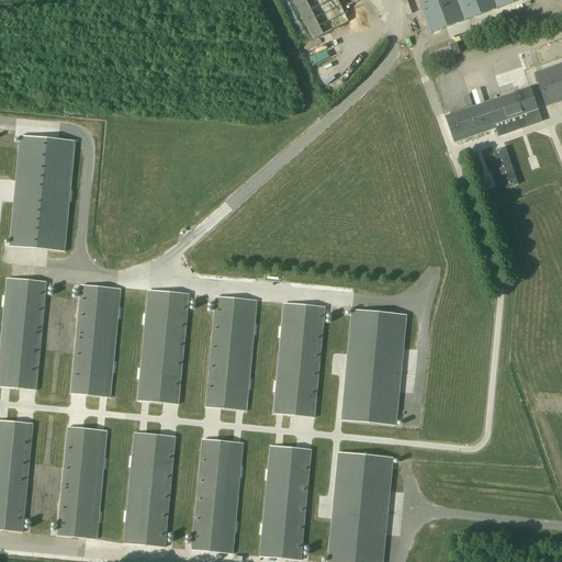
[(291,0),(313,41),(350,23),(338,0),(291,0)]
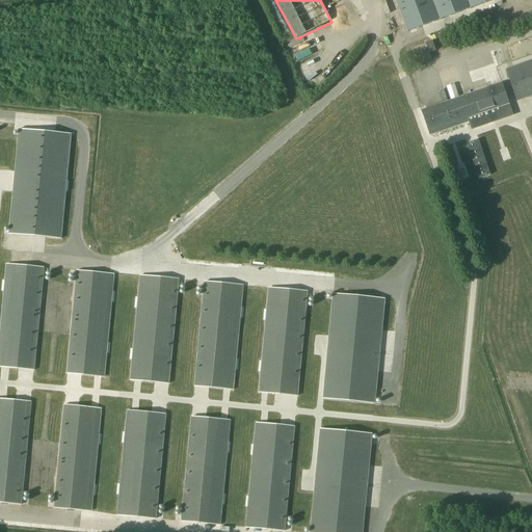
[(494,0),(396,0),(407,32),(494,0)]
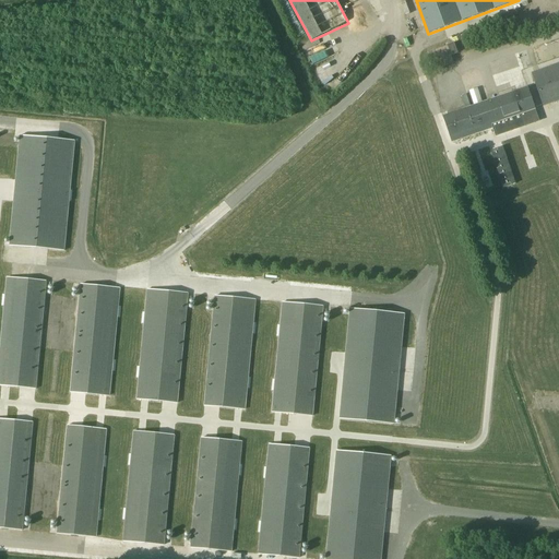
[(448,45),(435,50),(441,68),(454,62),(451,55),(448,45)]
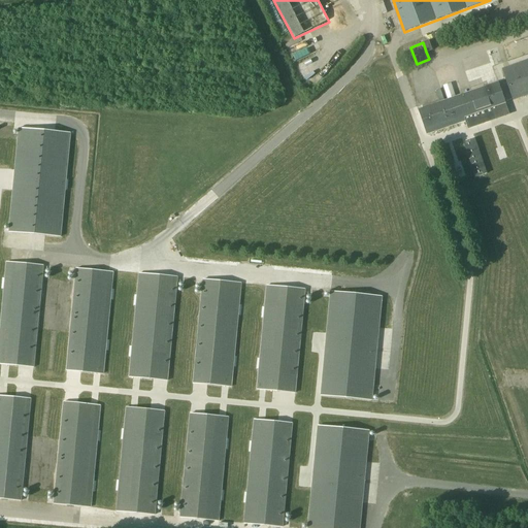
[(527,95),(527,60),(504,68),(513,90),(516,100),(527,95)]
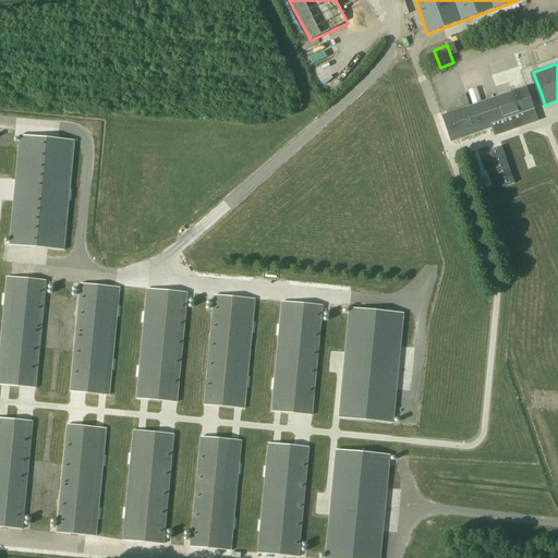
[(534,109),(526,87),(463,109),(441,117),(450,142),(492,128),(495,136),(538,121),(534,109)]
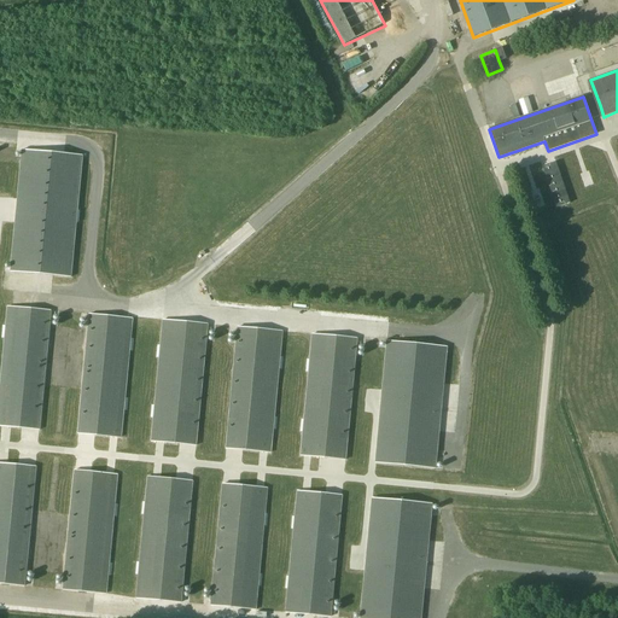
[(82,157),(23,151),(11,273),(70,278),(82,157)]
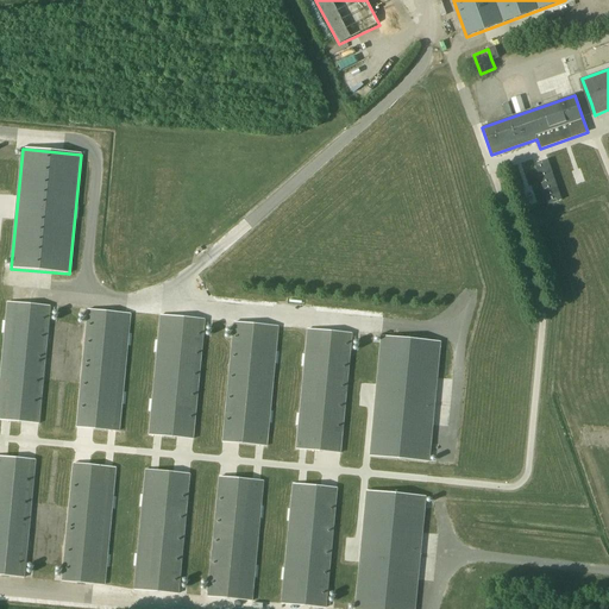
[(547,161),(534,164),(548,205),(562,200),(547,161)]
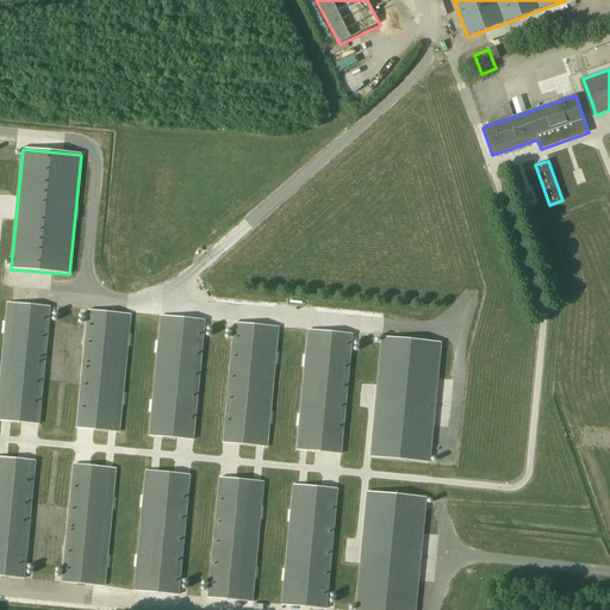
[(50,306),(12,303),(1,422),(39,425),(50,306)]
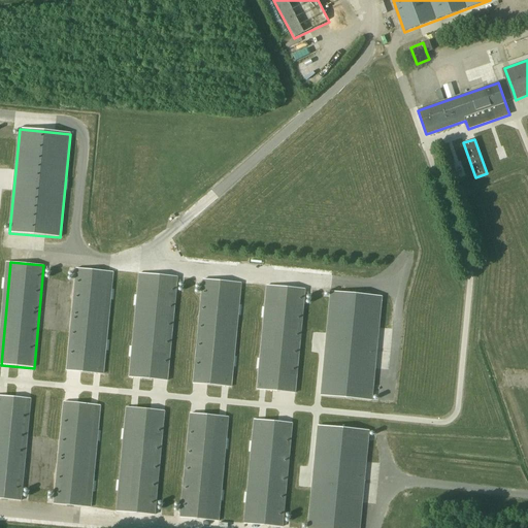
[(109,271),(76,268),(67,371),(100,374),(109,271)]
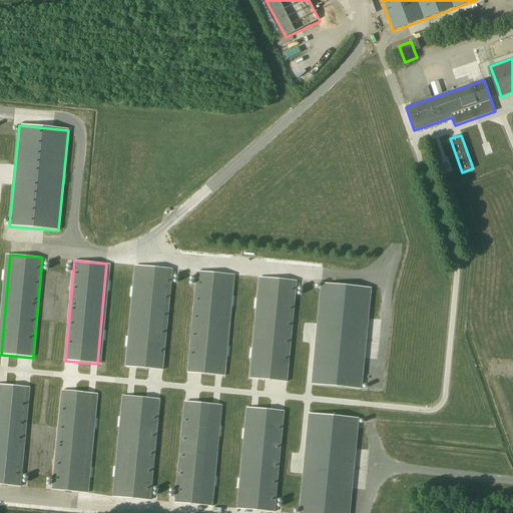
[(162,370),(171,270),(135,267),(126,367),(162,370)]
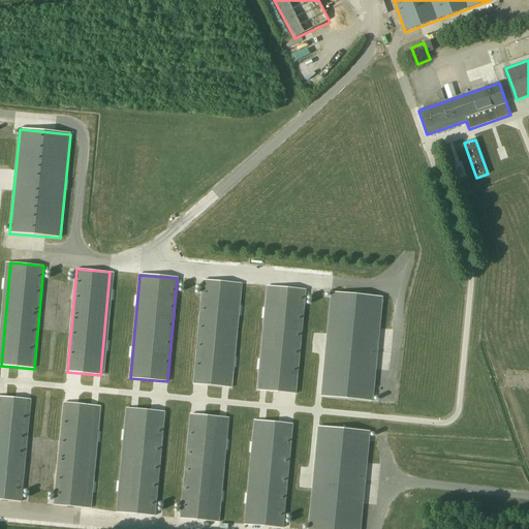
[(241,284),(204,280),(194,384),(231,387),(241,284)]
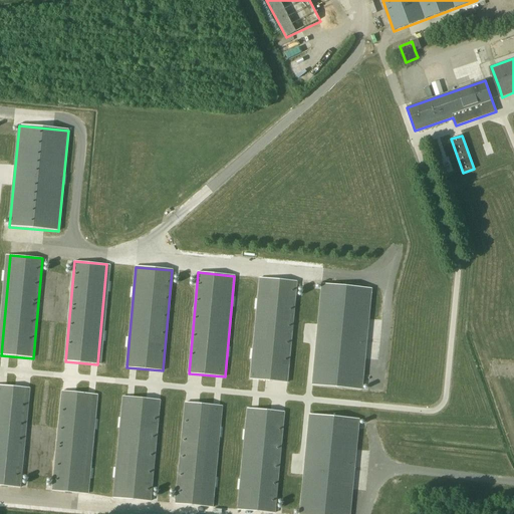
[(296,281),(260,278),(251,378),(287,382),(296,281)]
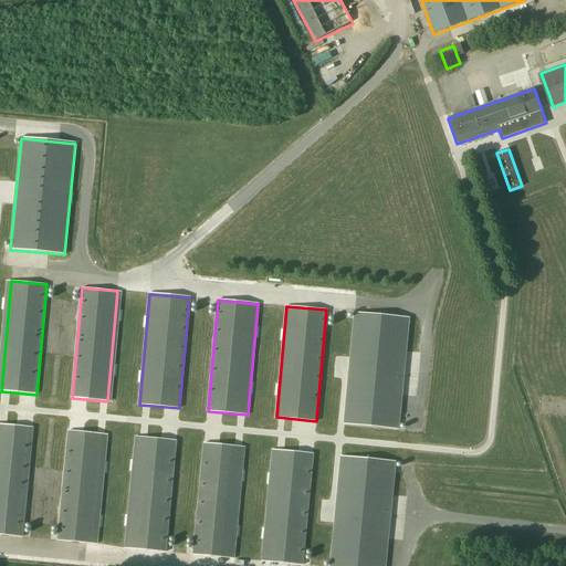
[(408,317),(355,313),(344,423),(398,429),(408,317)]
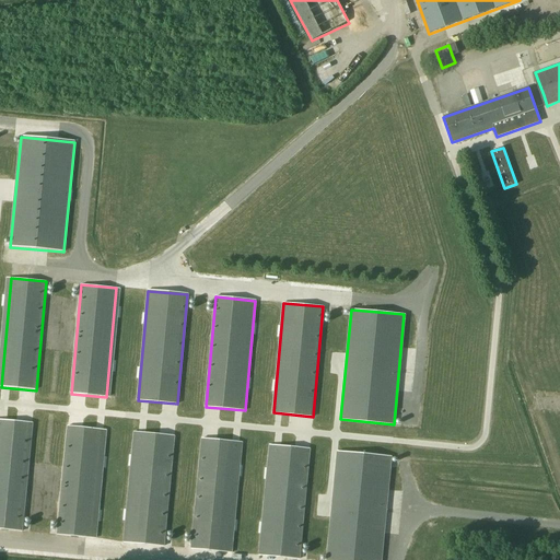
[(33,422),(0,418),(0,529),(23,532),(33,422)]
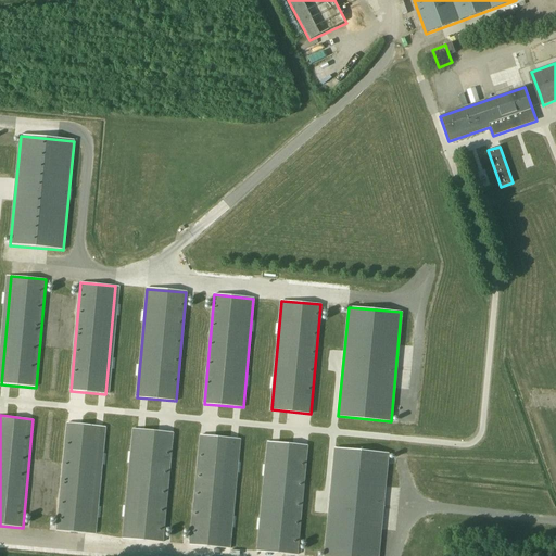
[(102,426),(67,422),(58,531),(92,534),(102,426)]
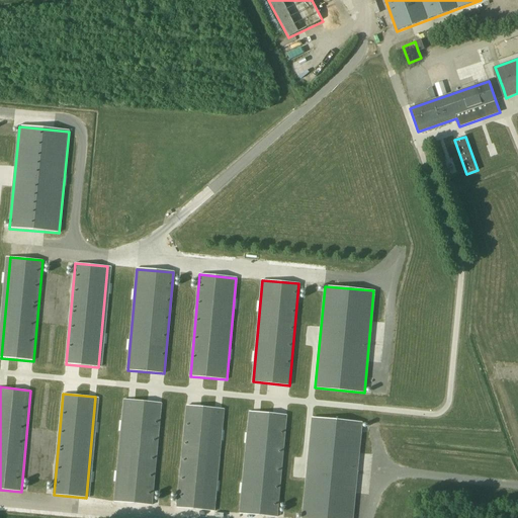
[(162,403),(125,400),(116,501),(153,505),(162,403)]
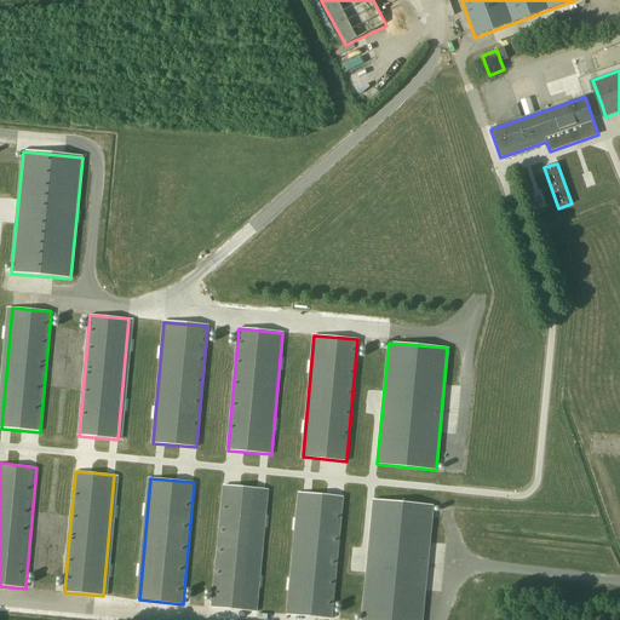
[(268,489),(224,486),(212,607),(256,612),(268,489)]
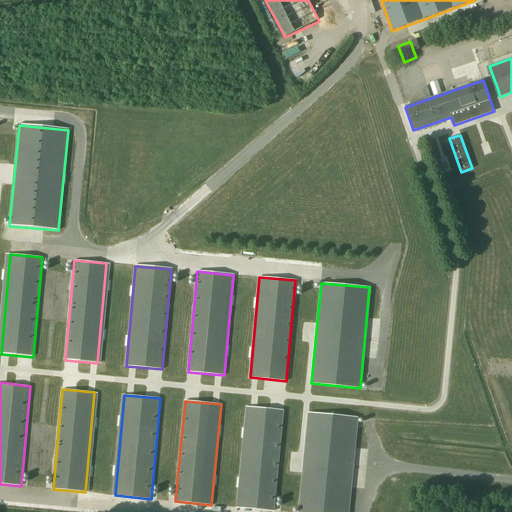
[(283,410),(247,407),(238,507),(274,511),(283,410)]
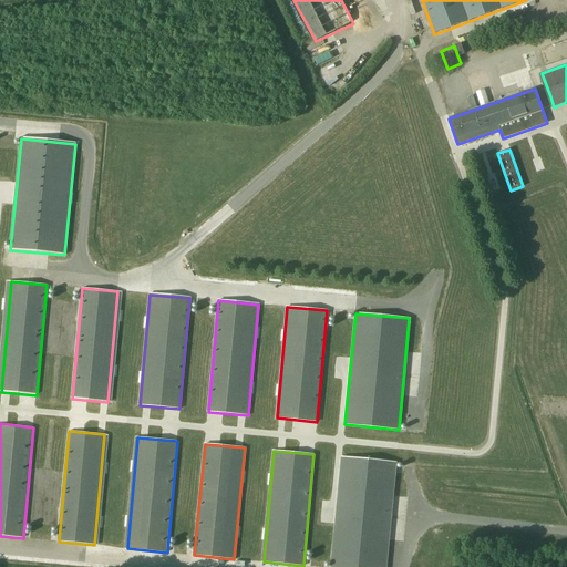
[(384,566),(395,462),(341,457),(330,566),(384,566)]
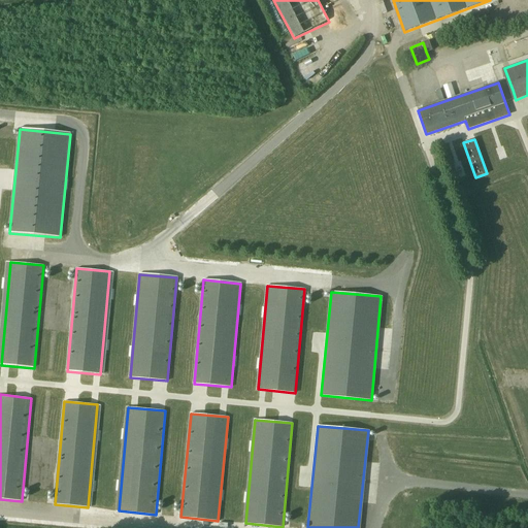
All buildings are outlined.
